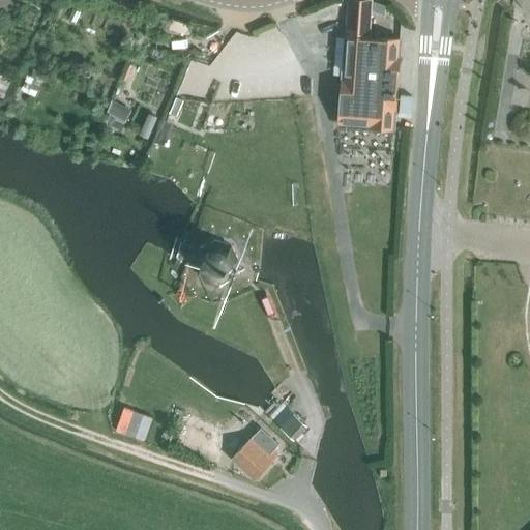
[(337,84),(336,93),(342,93),(340,123),(367,125),(393,127),(396,82),(400,39),(367,36),(370,9),(370,0),(349,0),(349,7),(347,35),(346,35),(342,84),(337,84)]
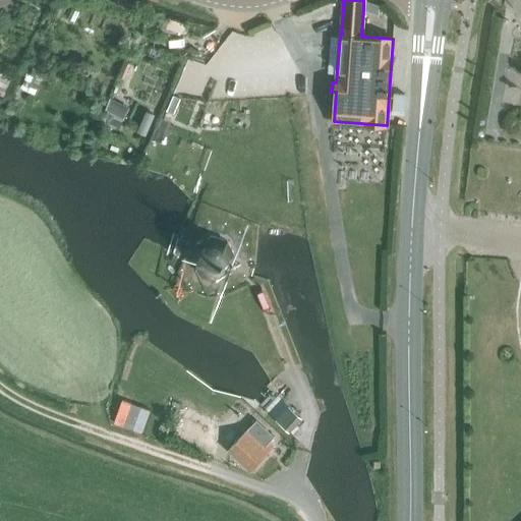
[(179,98),(172,96),(166,111),(172,114),(179,98)]
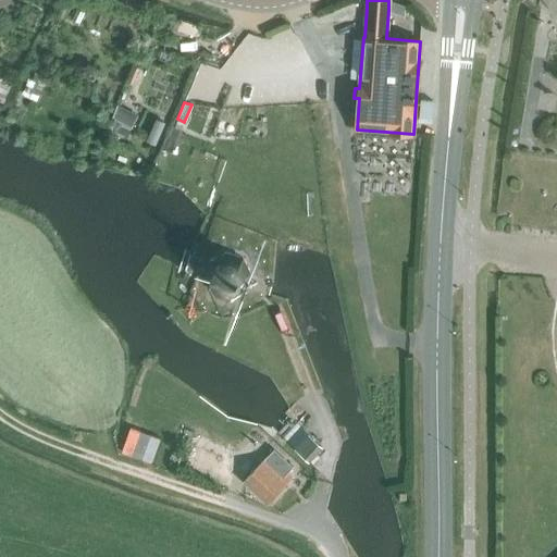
[(126,138),(132,125),(112,115),(107,128),(126,138)]
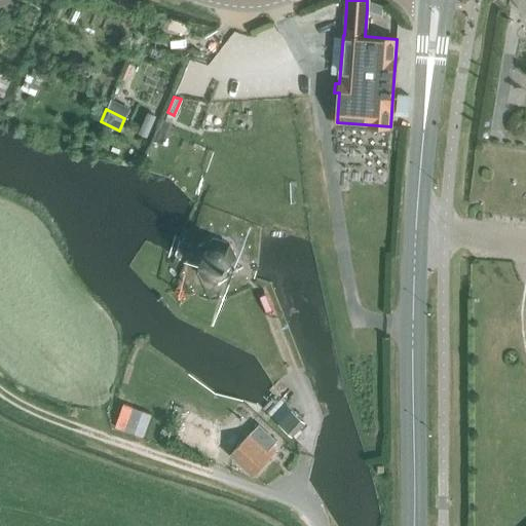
[(232,273),(236,259),(229,242),(215,238),(199,246),(194,261),(201,275),(217,280),(232,273)]
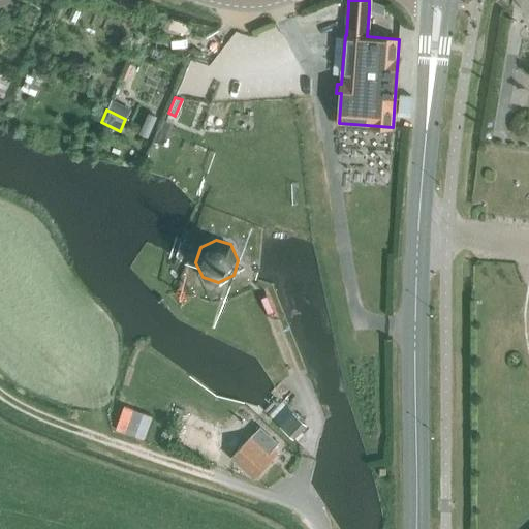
[(305,424),(293,413),(280,427),(291,437),(305,424)]
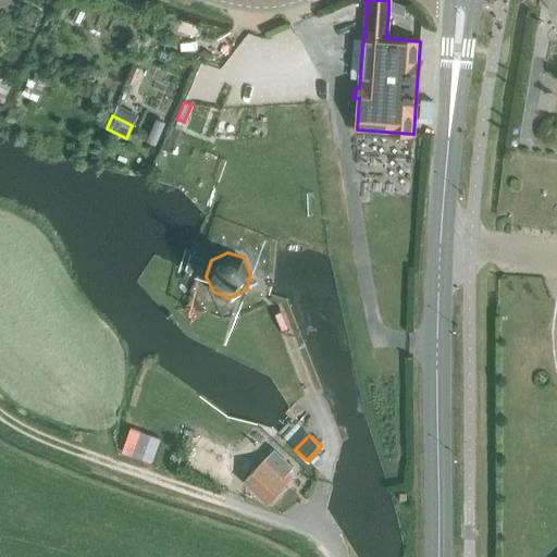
[(268,455),(245,479),(269,502),(292,477),(287,472),(293,467),(273,448),(268,455)]
